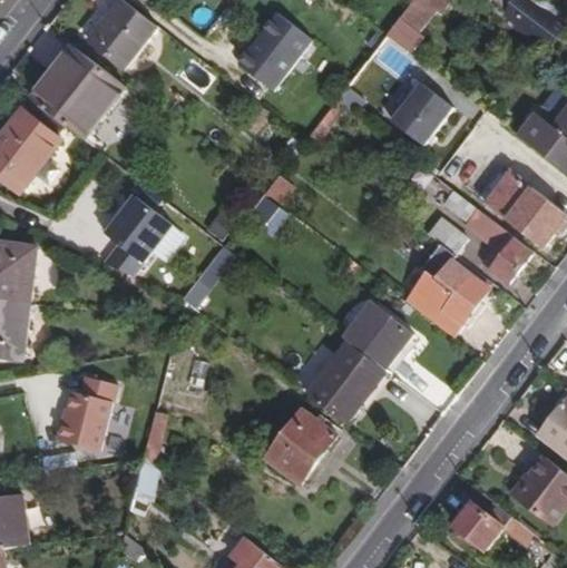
[(156,26),(121,0),(90,41),(125,67),(156,26)]
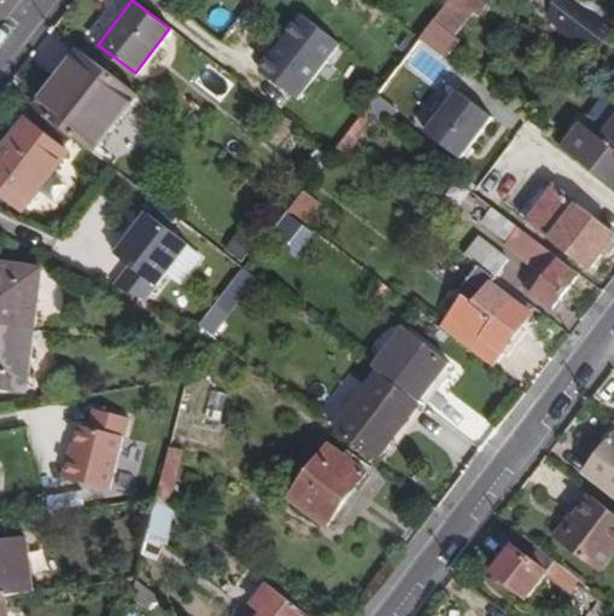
[(445,0),(427,23),(446,38),(471,6),(461,0),(445,0)]
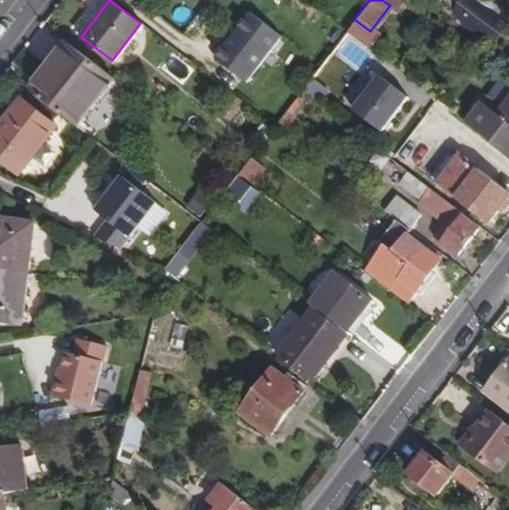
[(382,0),(390,5),(393,9),(400,0),(382,0)]
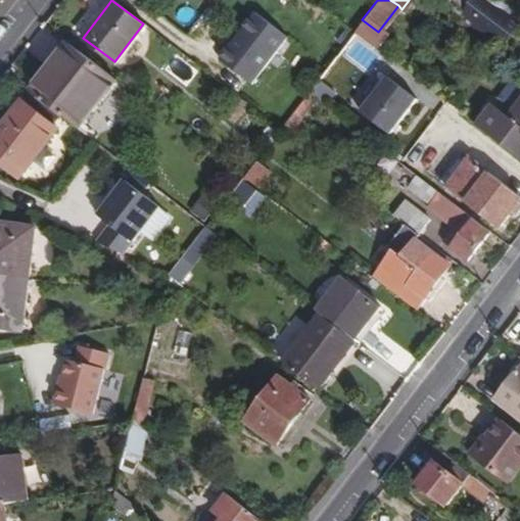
[(506,16),(518,1),(517,0),(445,0),(494,37),(509,18),(506,16)]
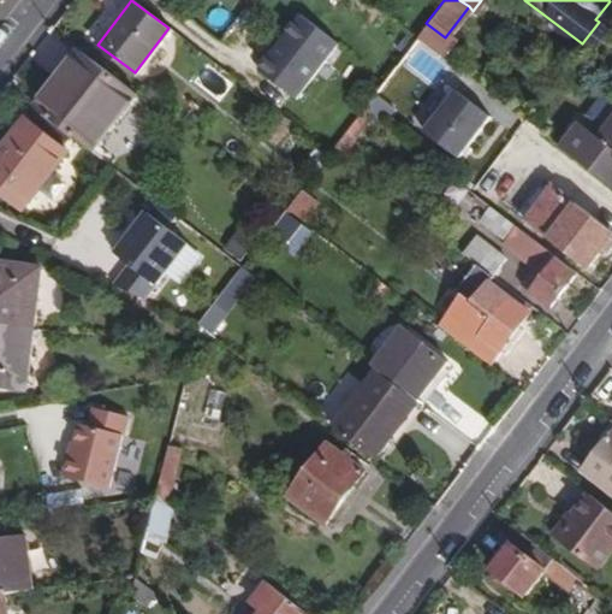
[(293,96),(337,42),(298,13),(256,69),(293,96)]
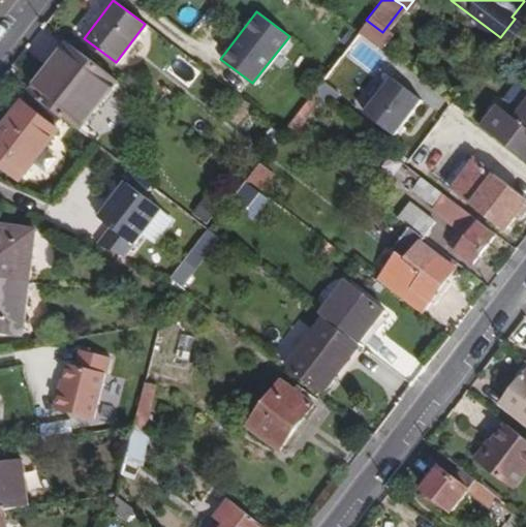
[(366,20),(359,31),(378,47),(387,36),(382,32),(366,20)]
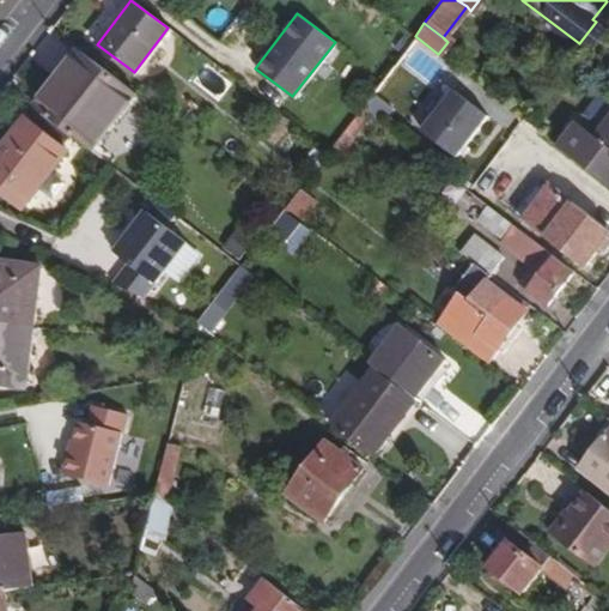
[(438,54),(415,36),(393,67),(360,108),(379,122),(412,80),(415,84),(438,54)]
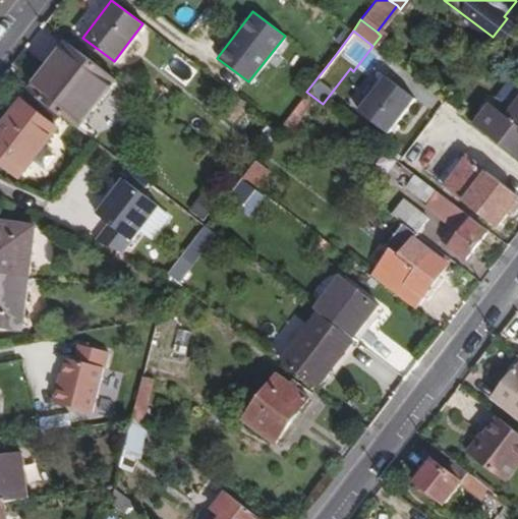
[(115,78),(66,42),(30,91),(77,126),(115,78)]
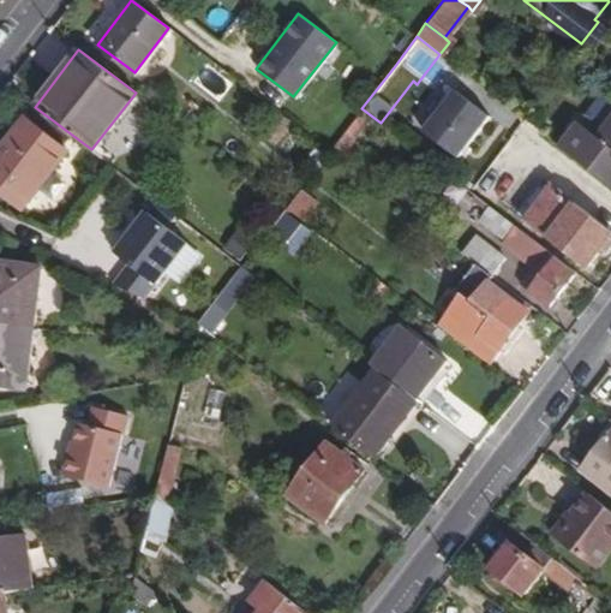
[(456,156),(487,117),(453,89),(421,130),(456,156)]
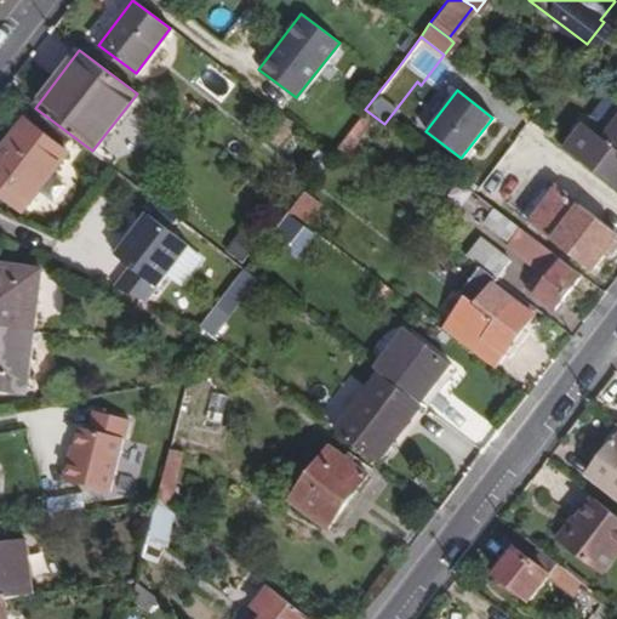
[(616,96),(611,91),(592,117),(609,130),(600,141),(578,123),(560,145),(616,188),(616,96)]
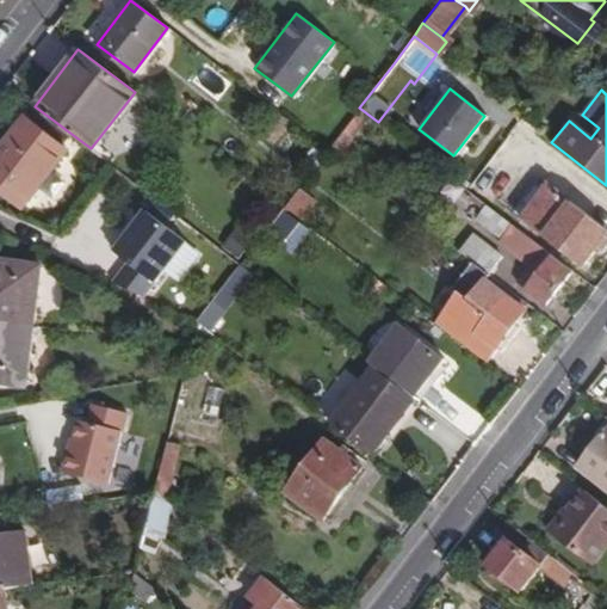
[(339,152),(365,118),(355,111),(330,146),(339,152)]
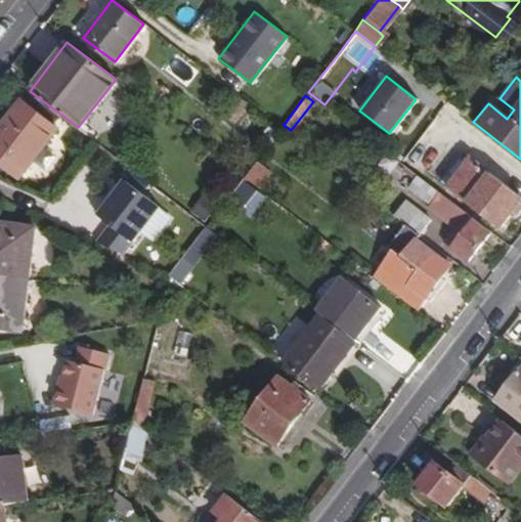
[(22,101),(3,125),(0,129),(0,160),(19,175),(55,128),(22,101)]
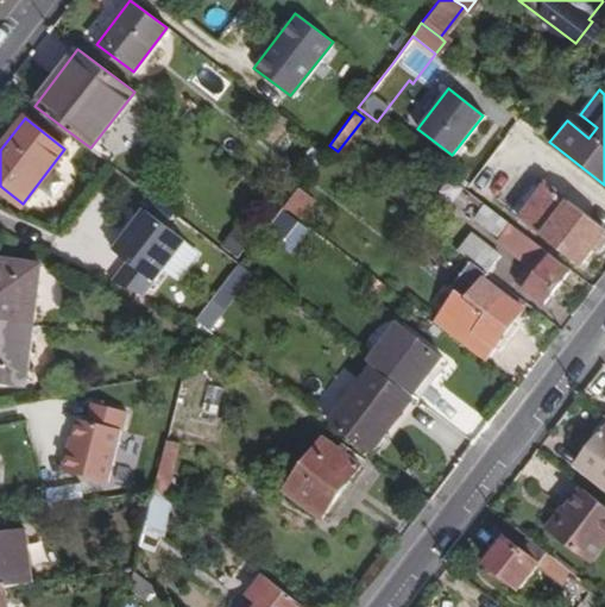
[(604,242),(604,230),(539,180),(514,212),(580,263),(591,250),(600,250),(604,242)]
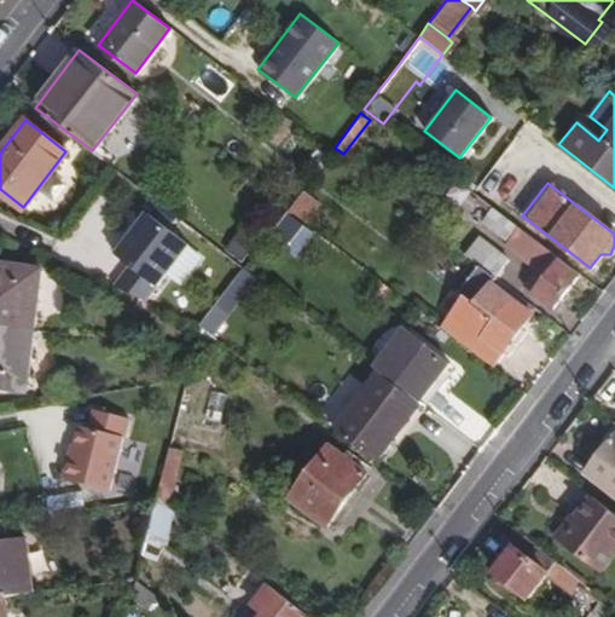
[(306,220),(319,201),(303,190),(289,208),(306,220)]
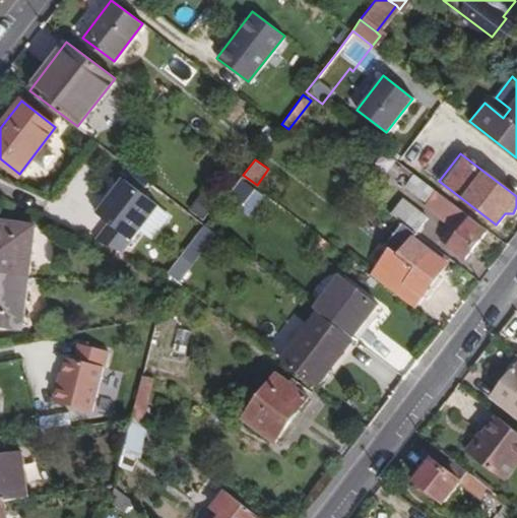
[(412,173),(403,187),(425,201),(434,187),(412,173)]
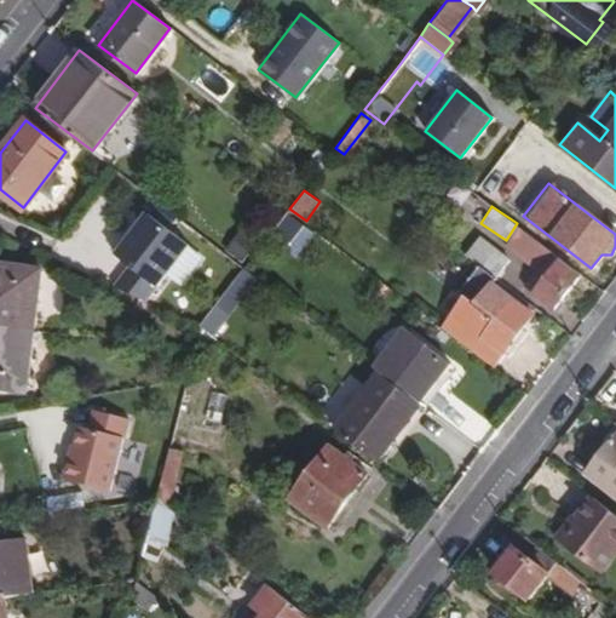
[(144,211),(134,223),(136,232),(128,241),(125,239),(121,236),(110,252),(127,264),(111,285),(143,299),(185,241),(144,211)]
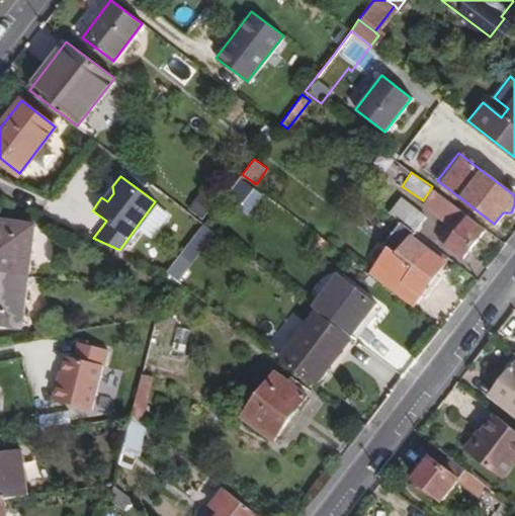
[(112,186),(104,199),(107,201),(113,193),(112,186)]
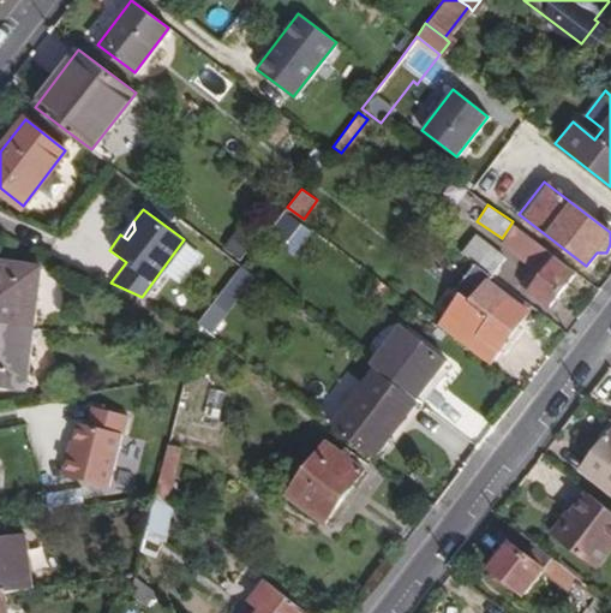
[(574,271),(513,224),(507,232),(513,237),(505,247),(531,268),(520,281),(527,286),(527,292),(546,307),(574,271)]
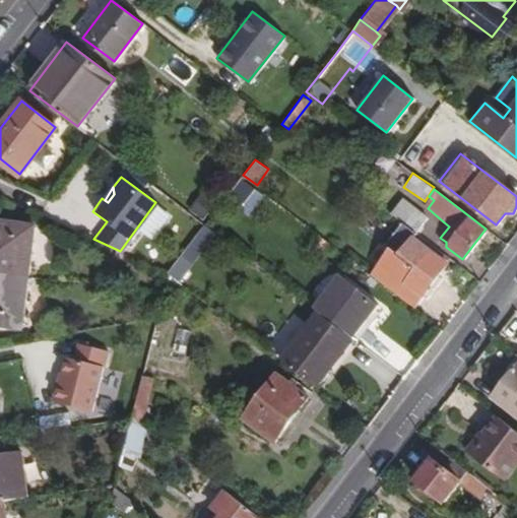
[(276,201),(260,190),(251,202),(265,214),(276,201)]
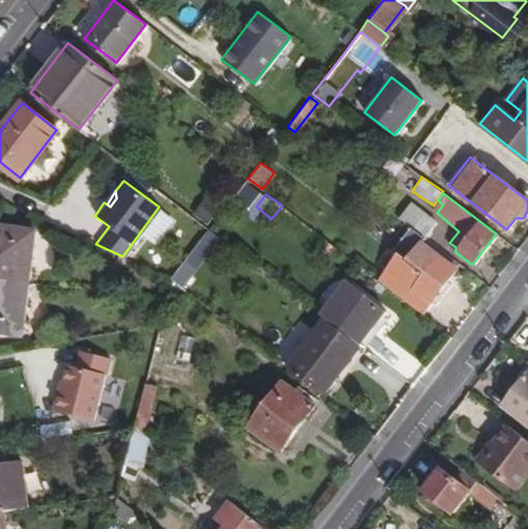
[(415,207),(404,221),(410,227),(422,237),(435,222),(415,207)]
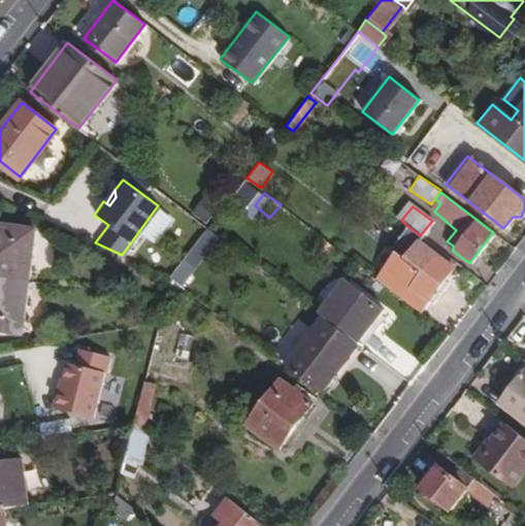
[(0,276),(28,282),(35,228),(0,223),(0,276)]
